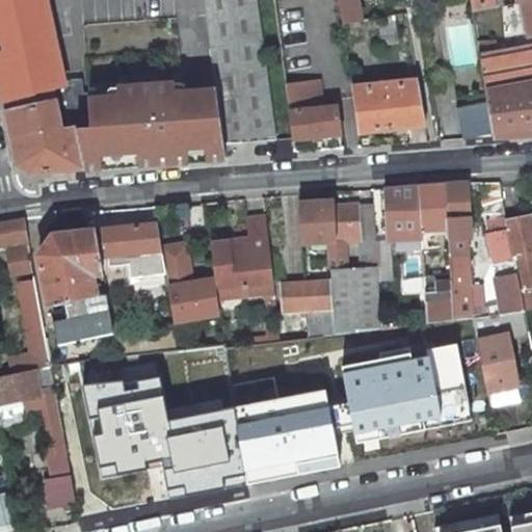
[(49,11),(74,5),(72,0),(0,0),(0,82),(16,156),(20,159),(21,157),(26,156),(34,161),(34,166),(33,168),(36,170),(84,167),(75,127),(89,126),(88,106),(87,98),(87,92),(83,92),(82,80),(63,81),(49,11)]
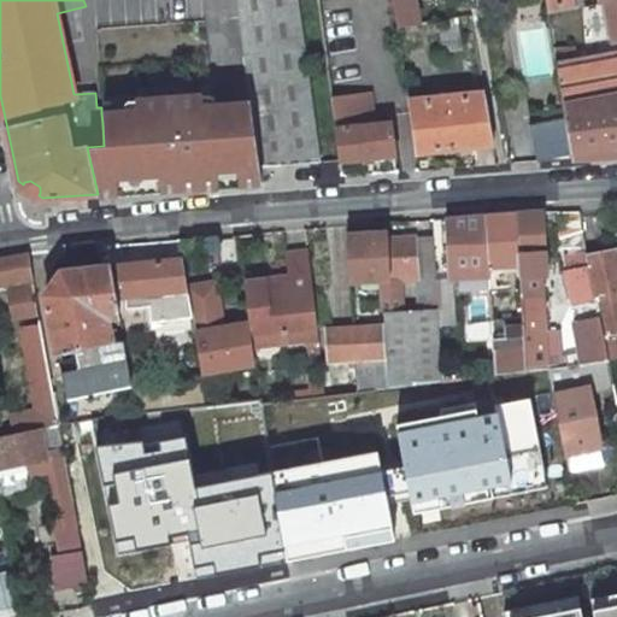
[(313,134),(315,133),(295,0),(234,0),(250,104),(259,166),(317,163),(313,134)]
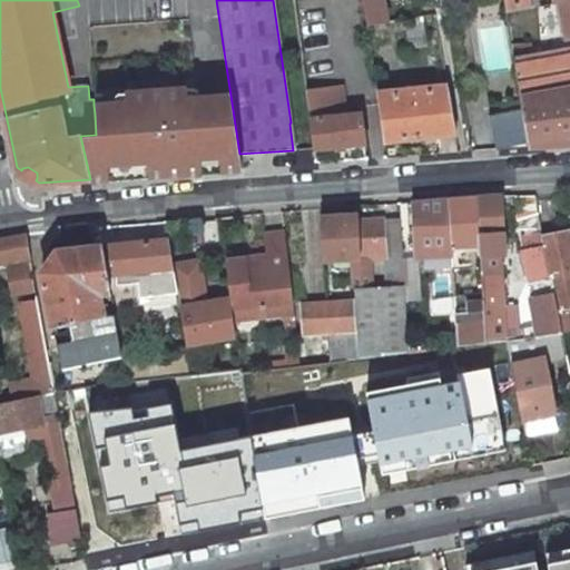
[(362,0),(366,27),(386,22),(382,0),(362,0)]
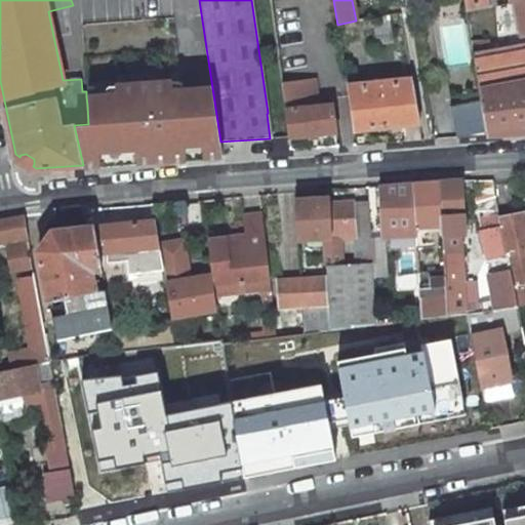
[(494,0),(491,0),(484,1),(484,0),(463,0),(467,11),(487,8),(495,6),(494,0)]
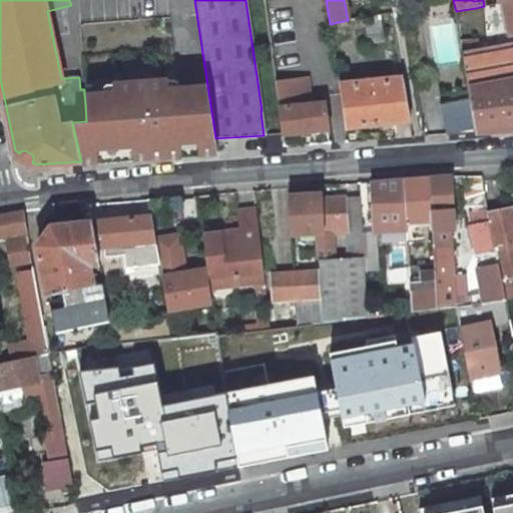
[(512,33),(512,0),(503,2),(509,34),(512,33)]
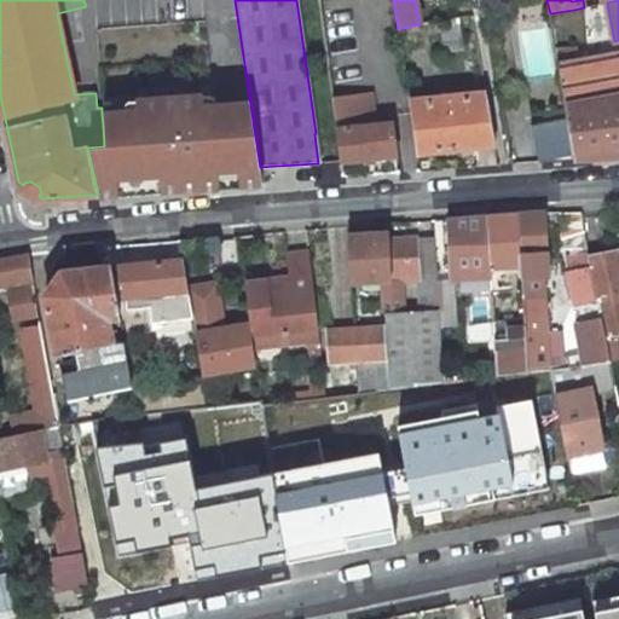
[(551,27),(576,23),(574,10),(550,13),(551,27)]
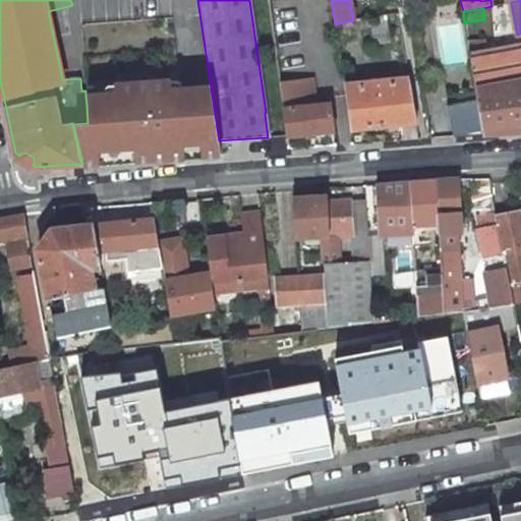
[(390,32),(387,15),(386,15),(370,18),(371,25),(374,42),(389,40),(388,33),(390,32)]
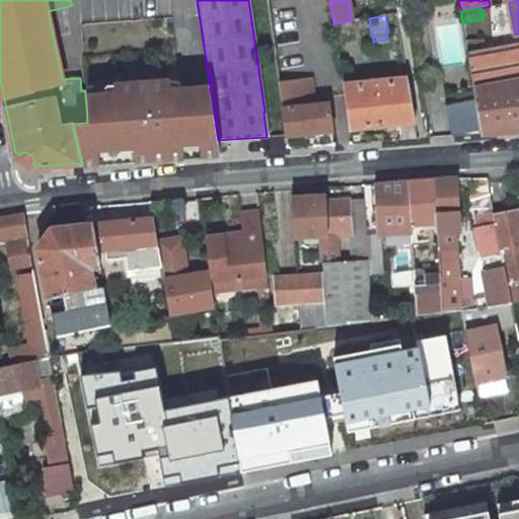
[(485,42),(484,40),(465,41),(467,51),(486,48),(485,42)]
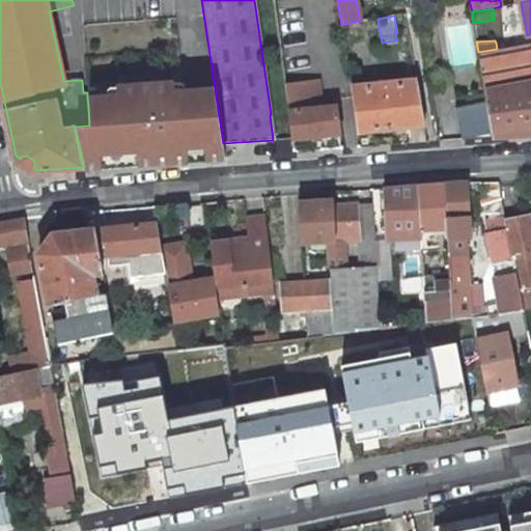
[(530,42),(510,46),(502,48),(497,49),(478,52),(485,102),(455,107),(460,139),(492,137),(530,134),(530,42)]
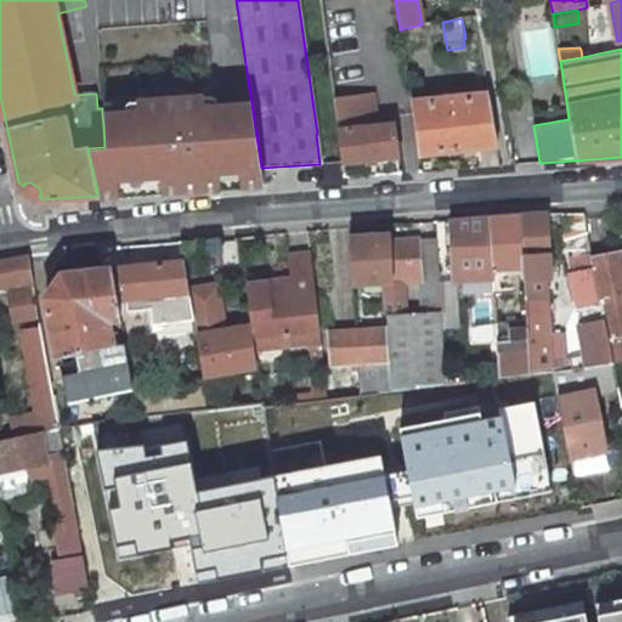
[(498,146),(488,94),(411,102),(419,154),(498,146)]
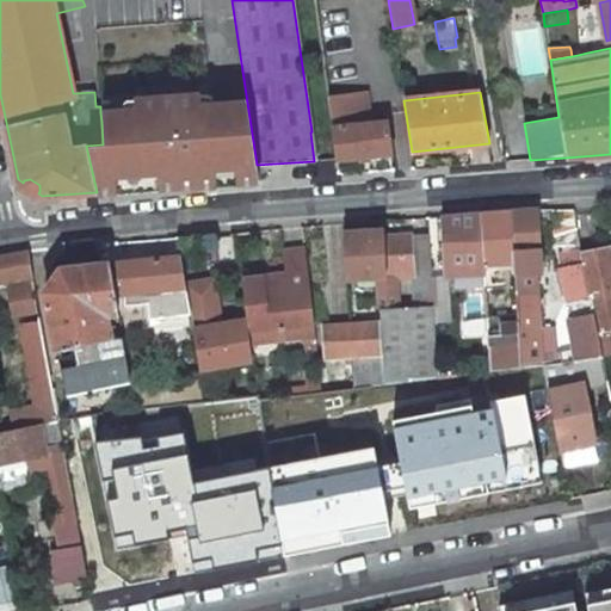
[(121,111),(100,112),(102,122),(103,144),(86,146),(97,192),(215,184),(214,174),(232,173),(232,183),(259,180),(257,165),(247,103),(214,105),(214,100),(208,94),(136,99),(125,99),(121,105),(121,111)]
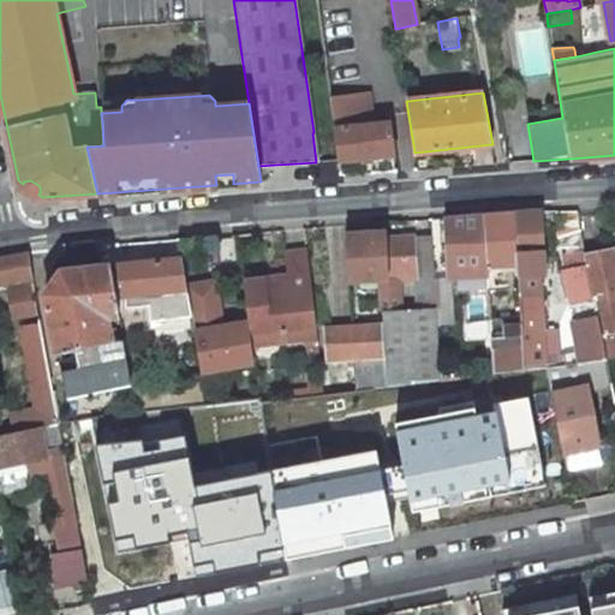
[(358,96),(352,97),(357,127),(363,127),(363,120),(358,96)]
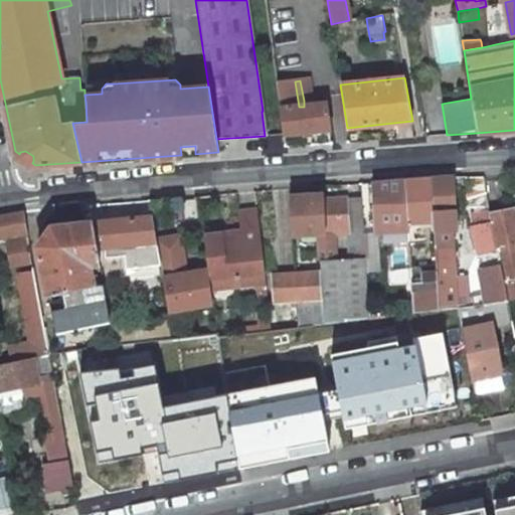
[(281,109),(280,109),(283,134),(327,130),(325,104),(312,106),(312,101),(304,101),(304,107),(299,107),(295,81),(277,83),(281,109)]
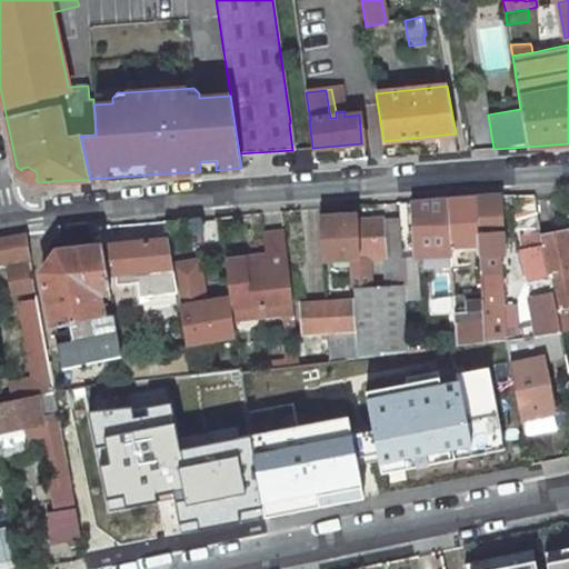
[(199,162),(200,171),(216,170),(216,161),(199,162)]
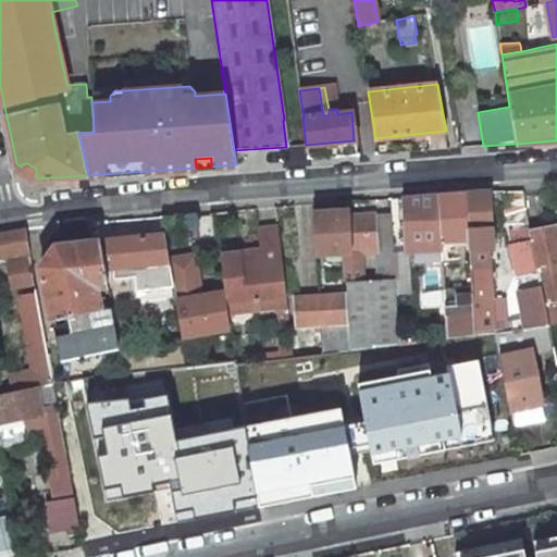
[(36,174),(36,169),(27,163),(22,164),(21,166),(35,176),(36,174)]
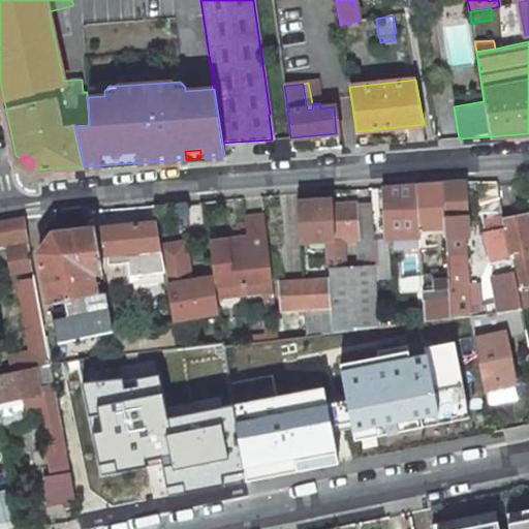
[(501,216),(497,183),(496,182),(477,181),(478,190),(483,189),(484,196),(479,196),(480,208),(487,208),(488,218),(501,216)]
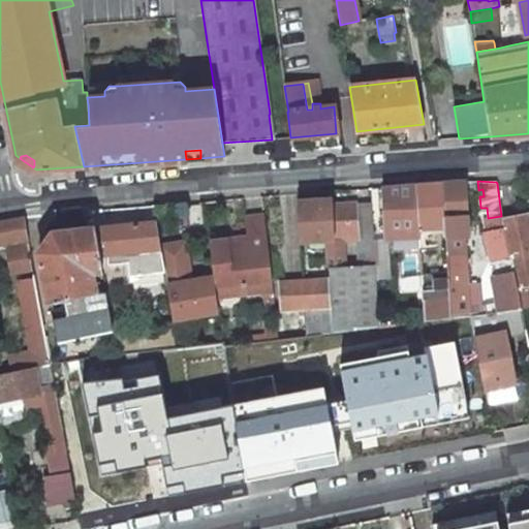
[(464,238),(467,238),(464,182),(441,183),(444,228),(445,239),(446,239),(447,273),(449,318),(470,316),(521,309),(502,221),(501,216),(488,218),(485,219),(486,231),(484,232),(493,277),(498,303),(484,305),(485,308),(478,309),(477,284),(468,284),(464,238)]
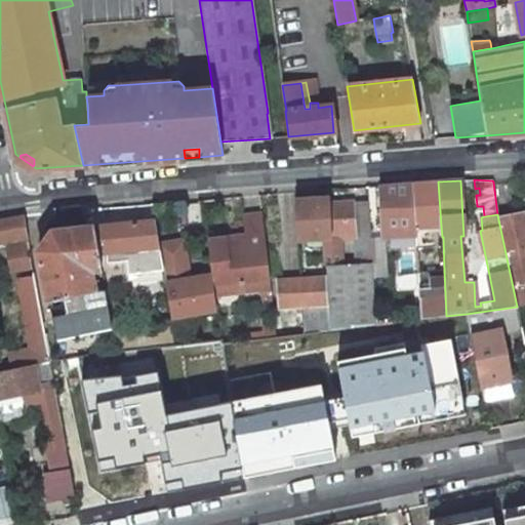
[(428,228),(441,227),(438,182),(412,184),(417,236),(416,236),(416,238),(429,237),(428,228)]
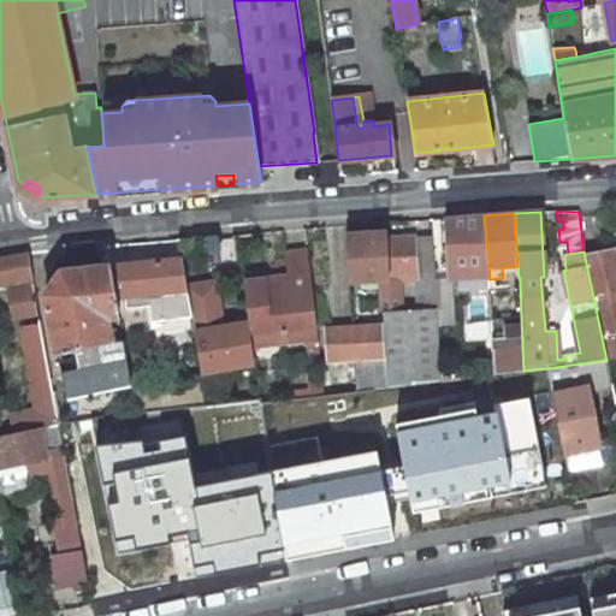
[(490,277),(484,215),(443,218),(446,279),(489,277),(490,277)]
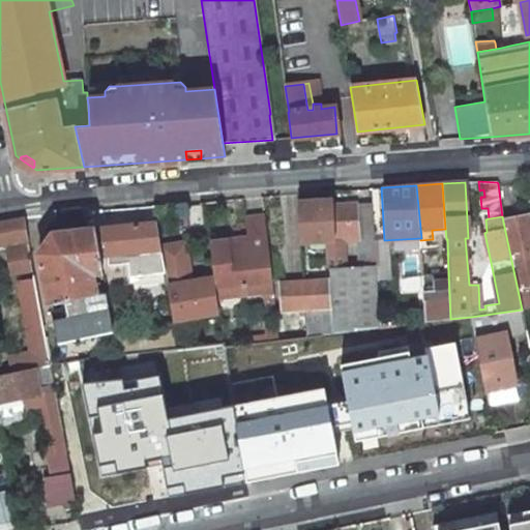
[(344,240),(358,238),(355,204),(332,206),(332,200),(325,201),(327,240),(329,280),(331,307),(332,333),(378,327),(376,280),(376,265),(361,266),(345,267),(344,240)]
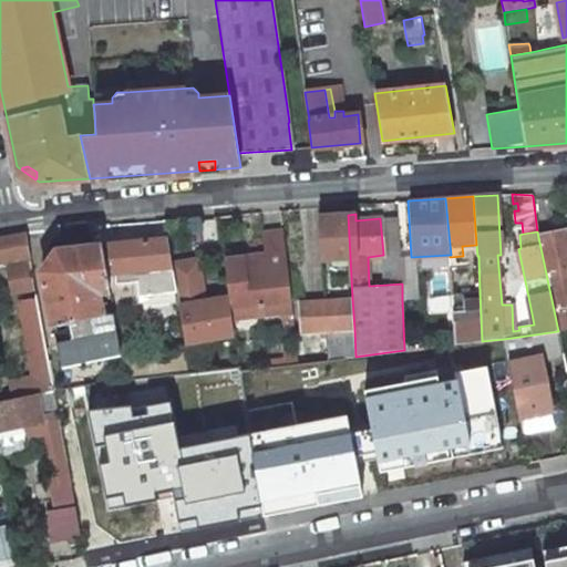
[(348,257),(350,257),(348,215),(318,217),(321,259),(331,258),(334,253),(342,251),(348,257)]
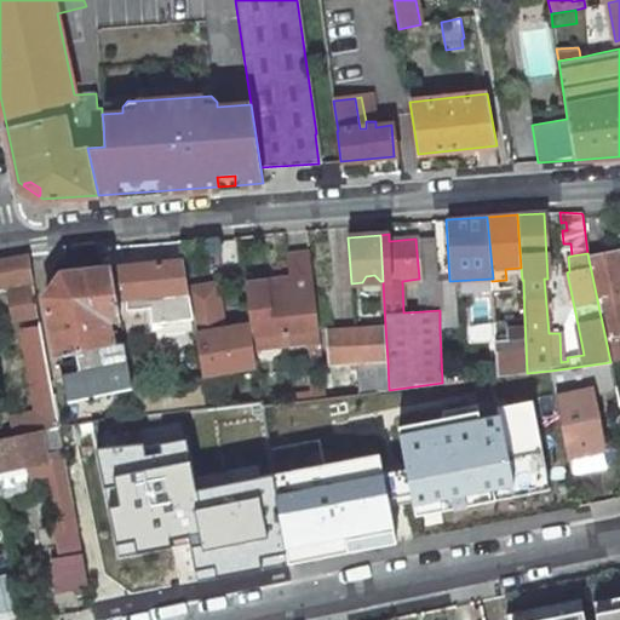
[(435,237),(415,239),(419,279),(423,311),(440,310),(438,302),(435,237)]
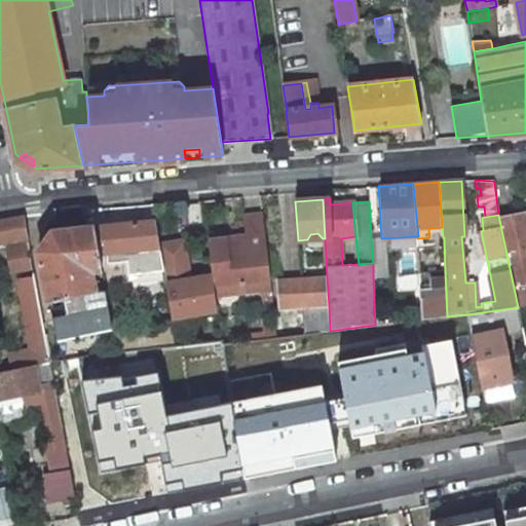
[(247,236),(265,234),(262,214),(245,216),(247,236)]
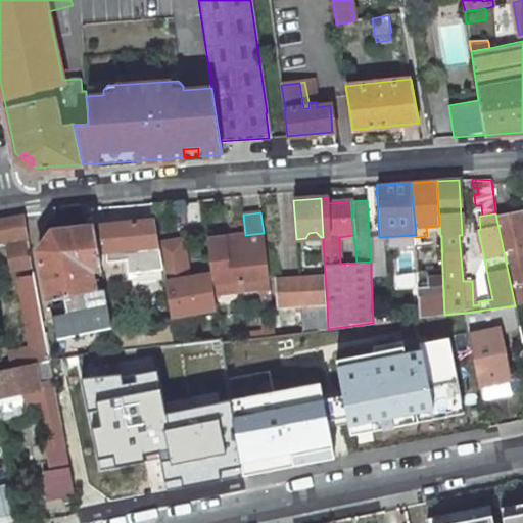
[(0,242),(29,238),(24,214),(0,218),(0,242)]
